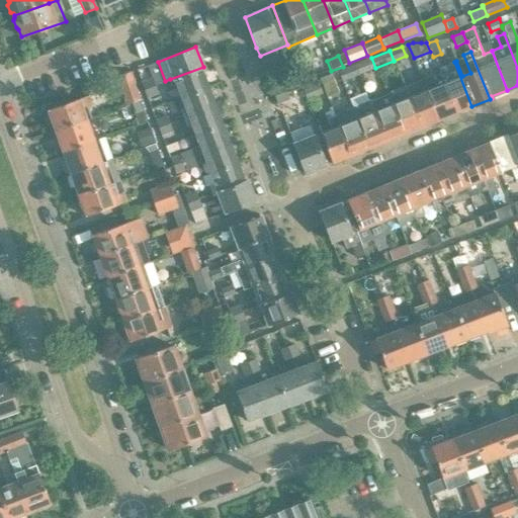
[(357,75),(375,68),(371,58),(353,65),(357,75)]
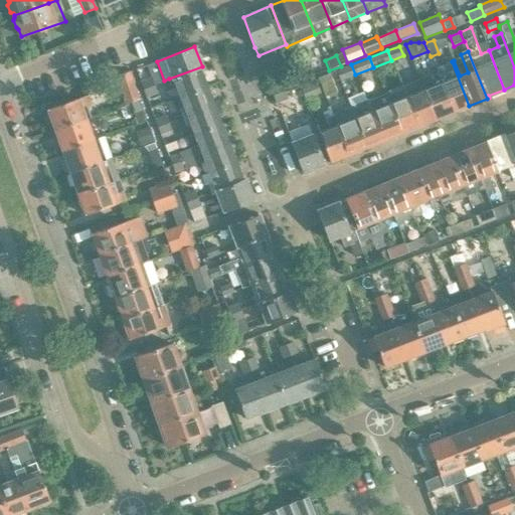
[(437,73),(452,113),(469,106),(452,61),(436,68),(438,73),(437,73)]
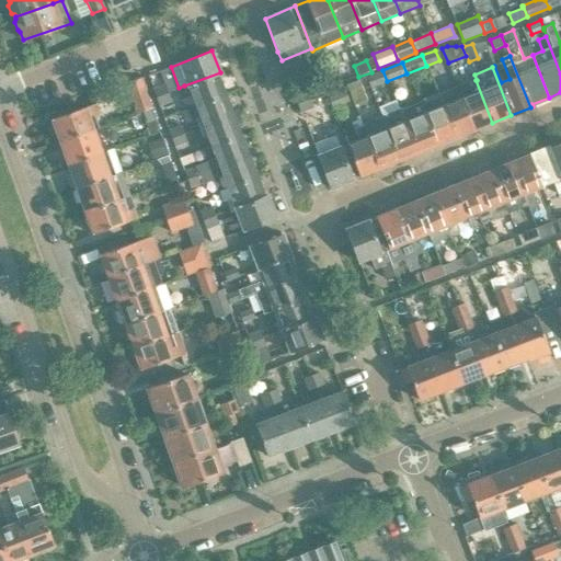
[(382,70),(367,77),(371,88),(387,81),(382,70)]
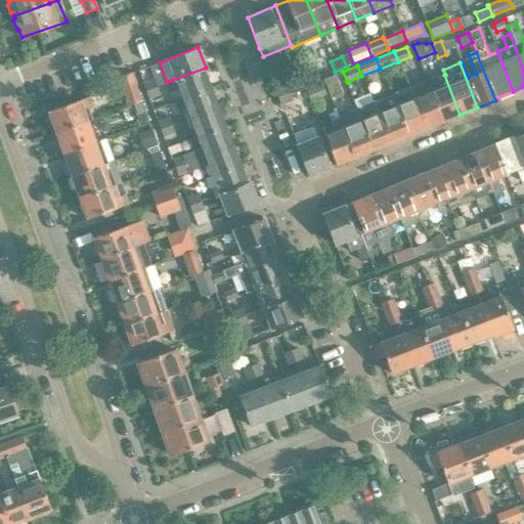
[(204,69),(206,69),(206,68),(172,80),(175,89),(178,88),(182,98),(211,87),(204,69)]
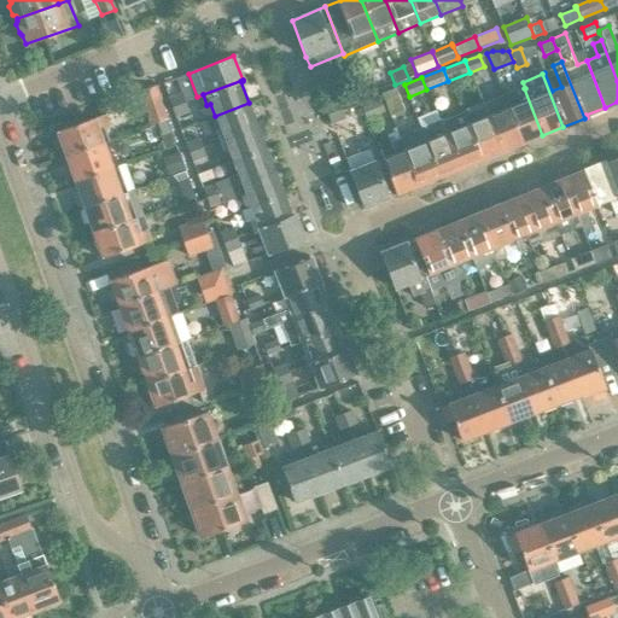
[(141,101),(143,100),(151,123),(167,118),(155,86),(138,92),(141,101)]
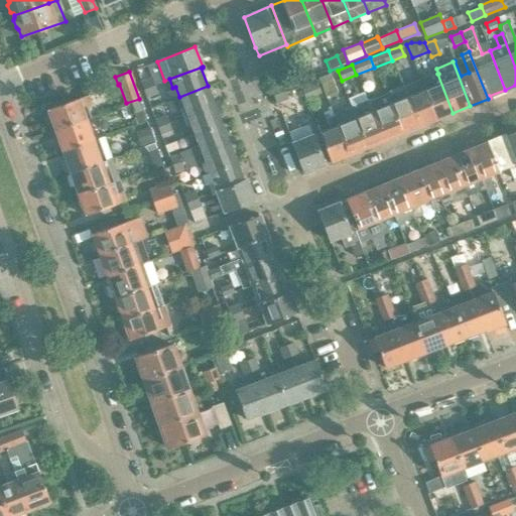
[(330,74),(318,79),(321,88),(334,84),(330,74)]
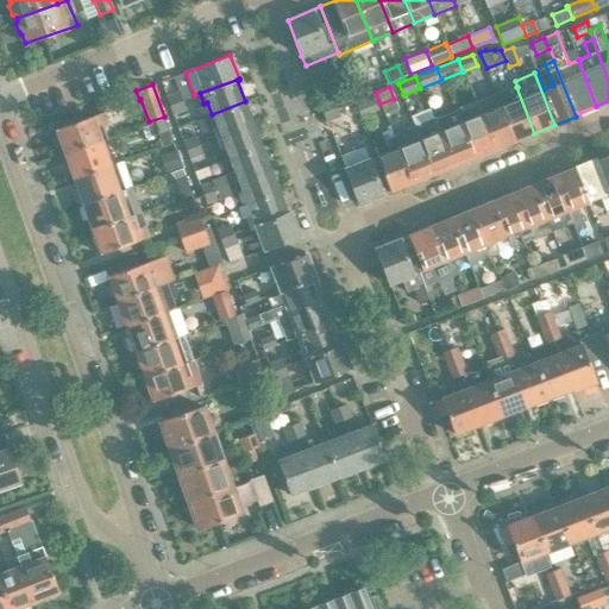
[(496,95),(515,142),(534,133),(516,87),(509,90),(508,88),(496,93),(496,95)]
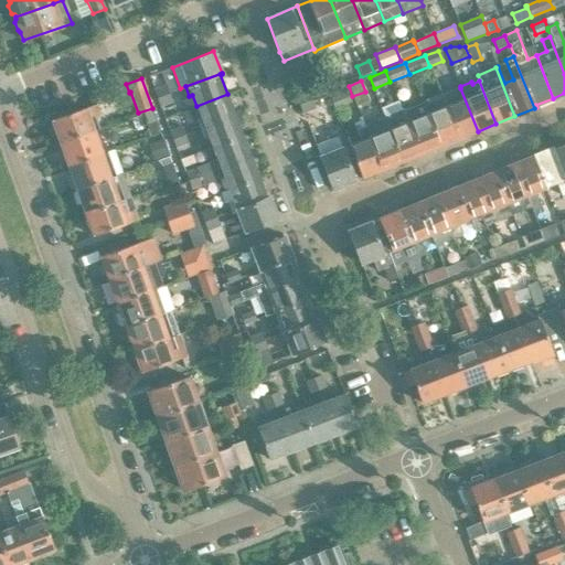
[(166,85),(153,89),(157,97),(168,93),(166,85)]
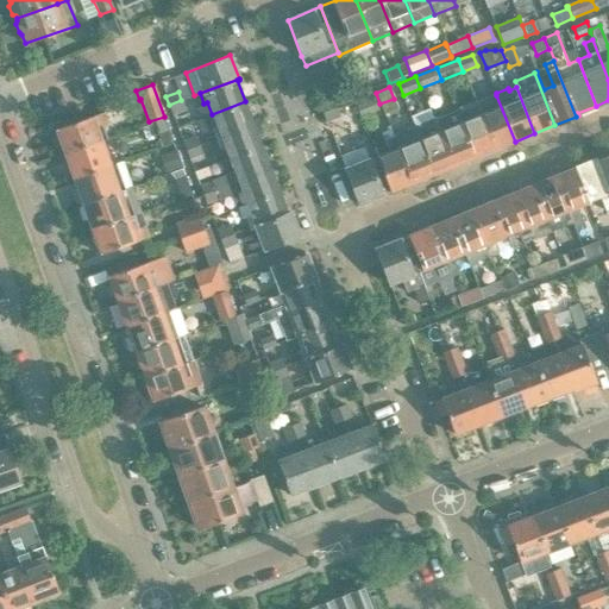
[(484,99),(475,101),(494,150),(515,142),(496,95),(484,100),(484,99)]
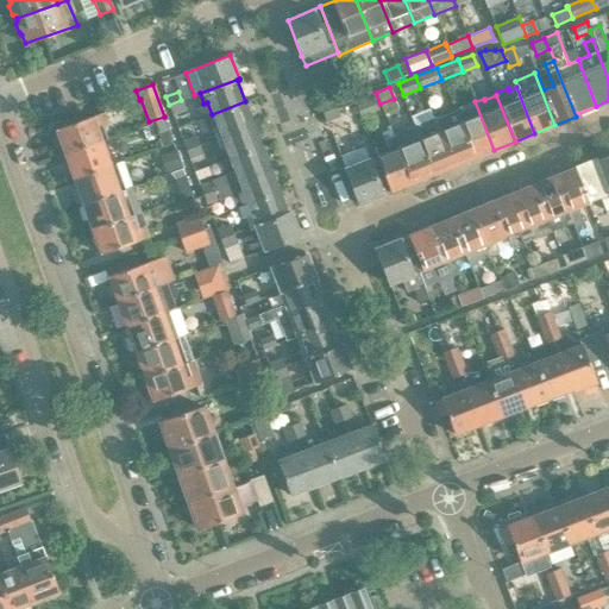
[(380,111),(375,98),(357,104),(362,117),(380,111)]
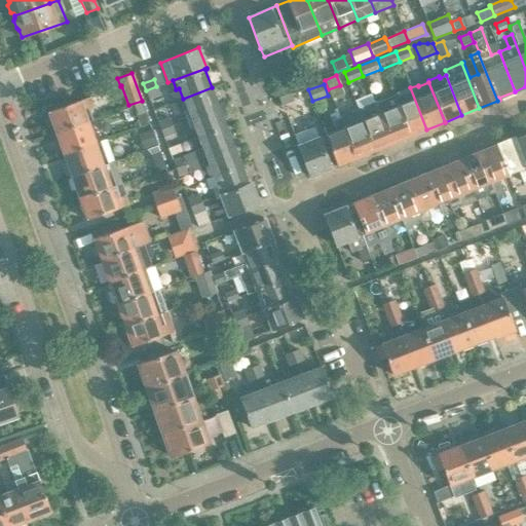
[(288,85),(276,89),(279,98),(291,94),(288,85)]
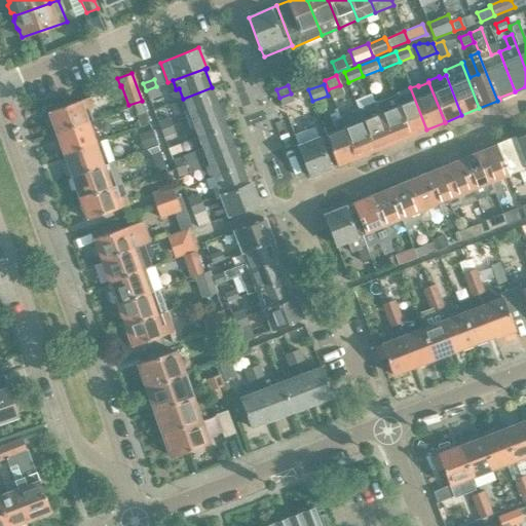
[(146,90),(149,98),(159,94),(156,86),(146,90)]
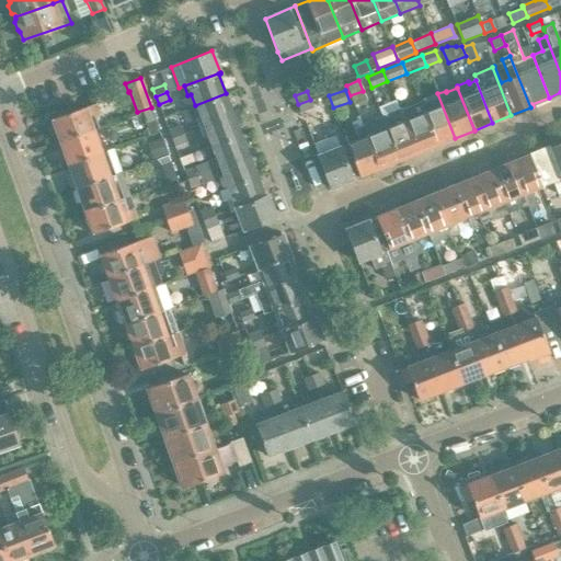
[(199,127),(233,114),(226,93),(195,105),(199,116),(196,118),(199,127)]
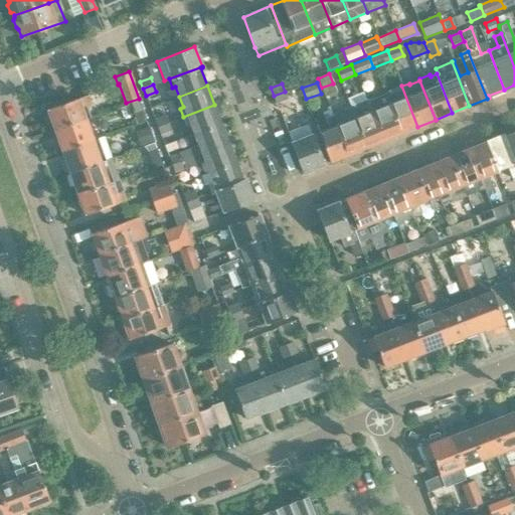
[(300,86),(285,92),(274,96),(280,113),(307,103),(305,99),(306,99),(302,88),(302,89),(300,86)]
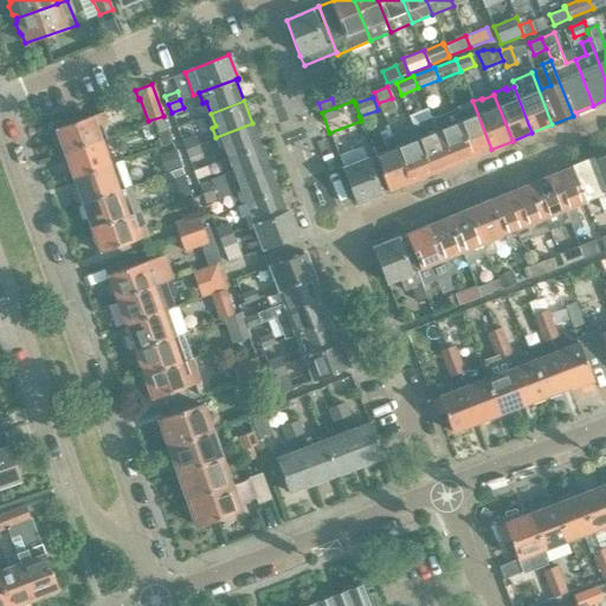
[(452,110),(471,158),(491,149),(472,101),(452,109),(452,110)]
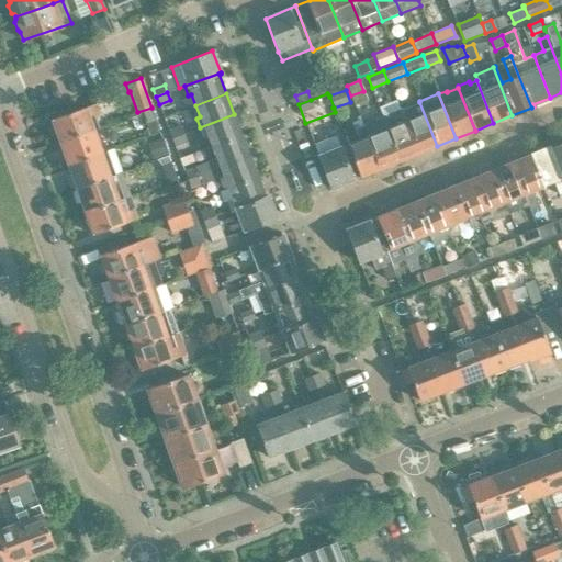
[(400,109),(398,109),(417,154),(437,146),(419,102),(401,110),(400,109)]
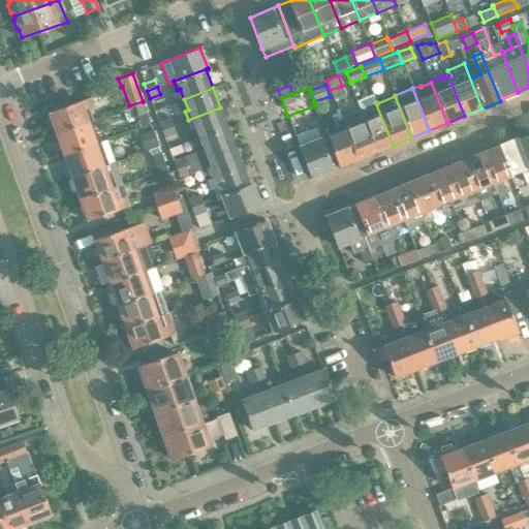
[(91,97),(49,113),(56,132),(91,120),(87,110),(94,106),(91,97)]
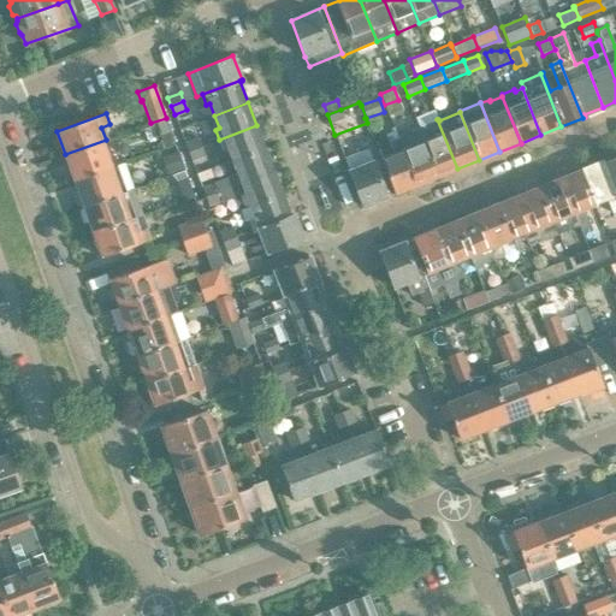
[(161,135),(171,131),(166,118),(150,123),(150,124),(157,122),(161,135)]
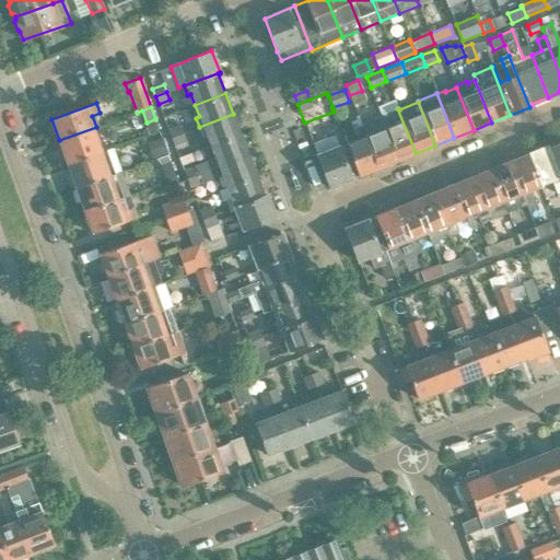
[(397,108),(380,116),(397,161),(416,153),(397,108)]
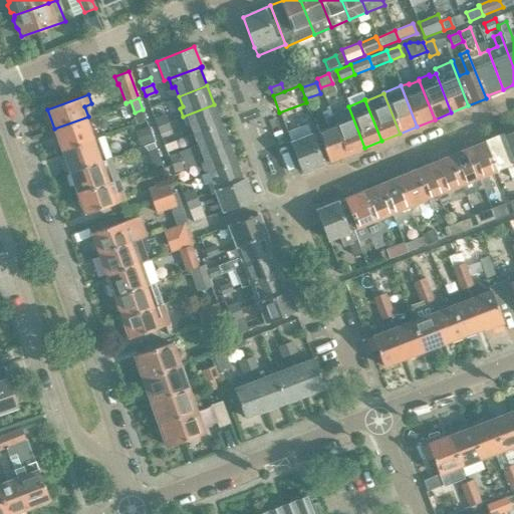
[(193,135),(222,123),(214,104),(183,116),(186,124),(189,122),(193,135)]
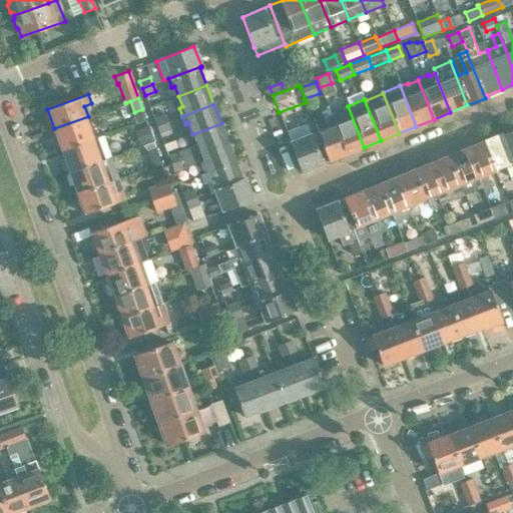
[(331,115),(330,116),(346,154),(364,147),(348,106),(347,106),(348,108),(331,115)]
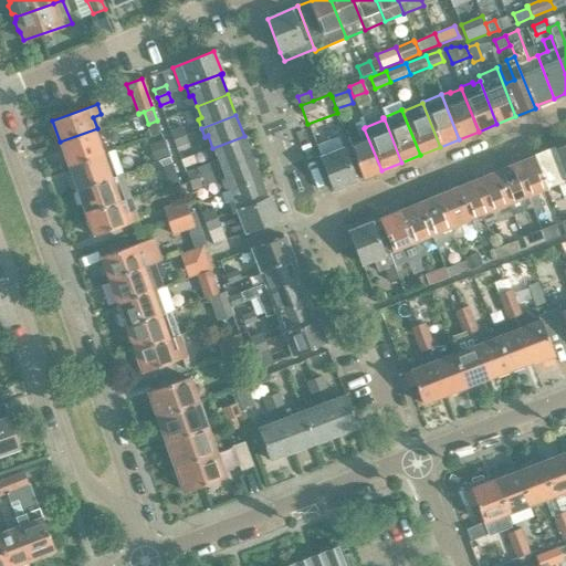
[(181,126),(169,130),(173,139),(185,135),(181,126)]
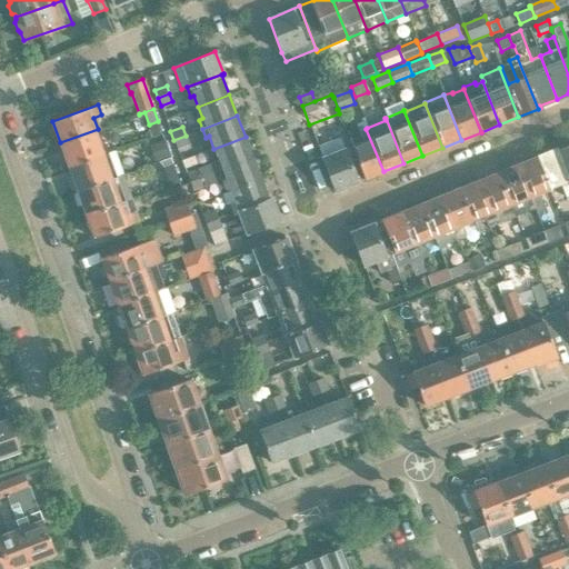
[(68,167),(107,152),(98,129),(60,142),(68,167)]
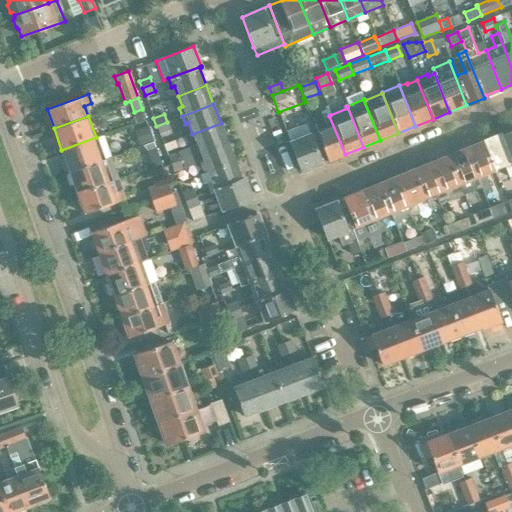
[(326,127),(316,131),(328,161),(345,154),(329,116),(322,119),(326,127)]
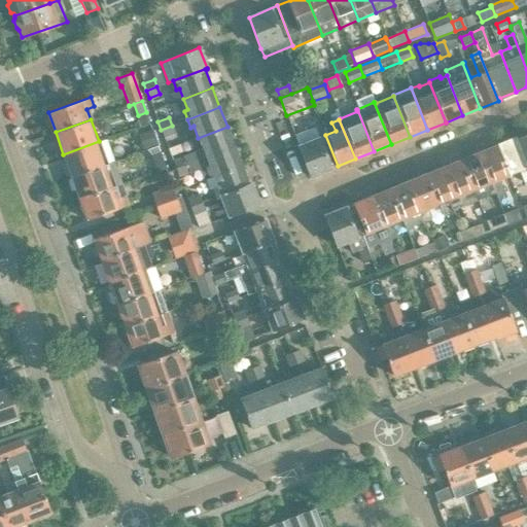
[(161,130),(164,137),(174,133),(172,126),(161,130)]
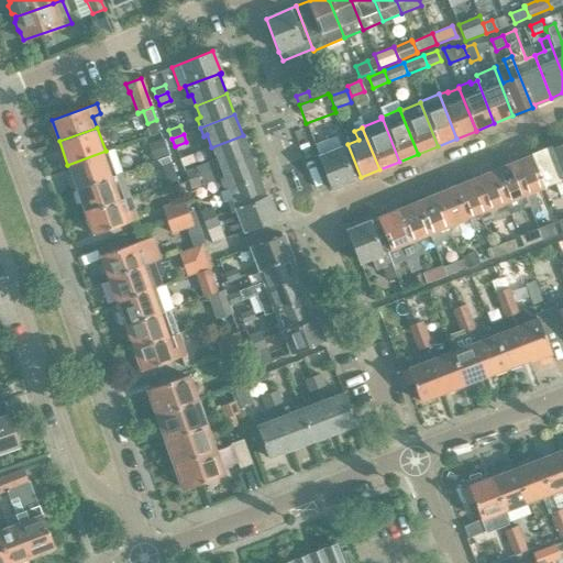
[(216,158),(185,170),(188,180),(251,156),(243,135),(211,147),(216,158)]
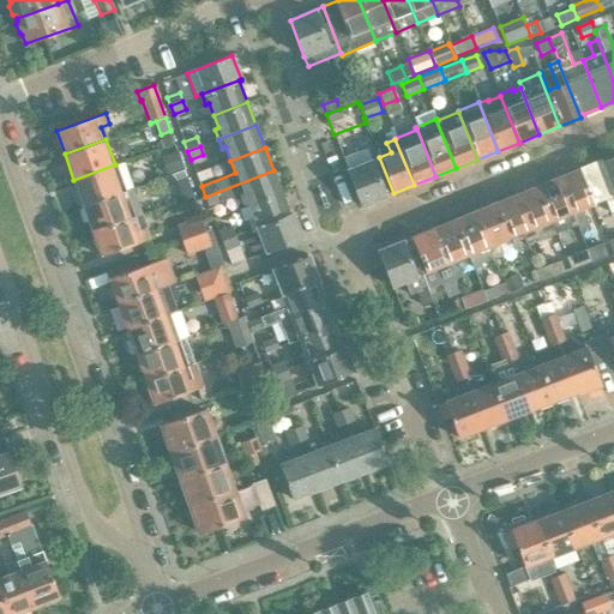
[(343,158),(361,206),(385,197),(366,149),(343,158)]
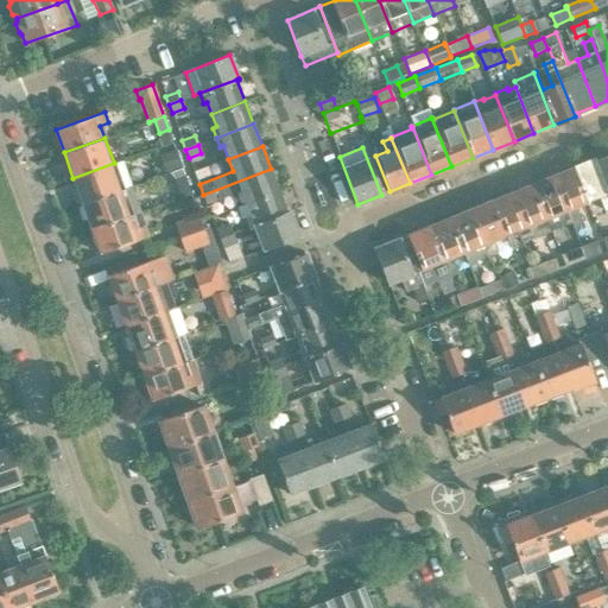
[(593,159),(607,196),(607,156),(595,160),(595,159),(593,159)]
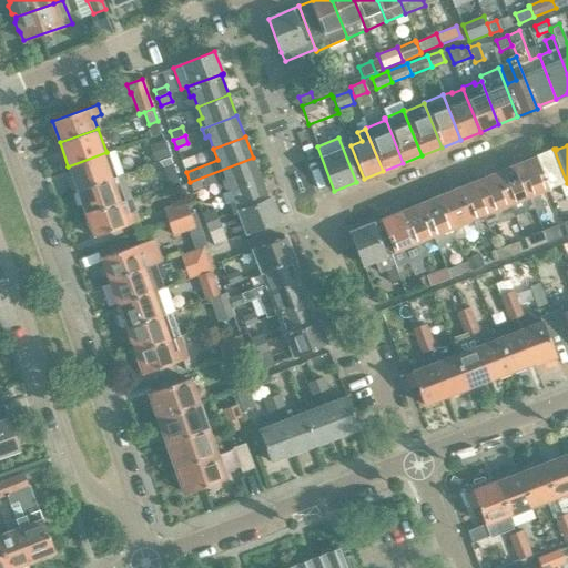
[(151,152),(155,162),(170,158),(165,146),(151,152)]
